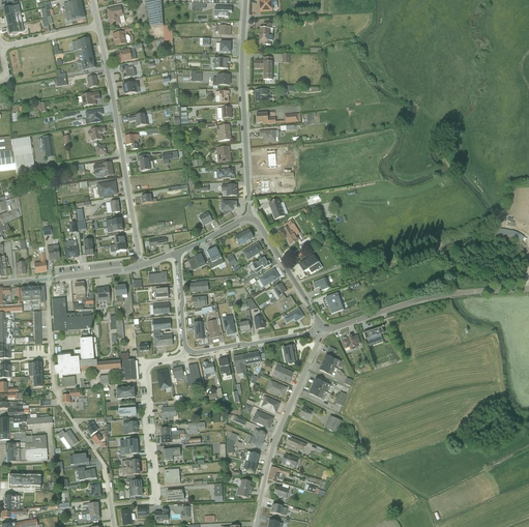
[(66,11),(83,7),(81,0),(76,0),(64,2),(66,11)]
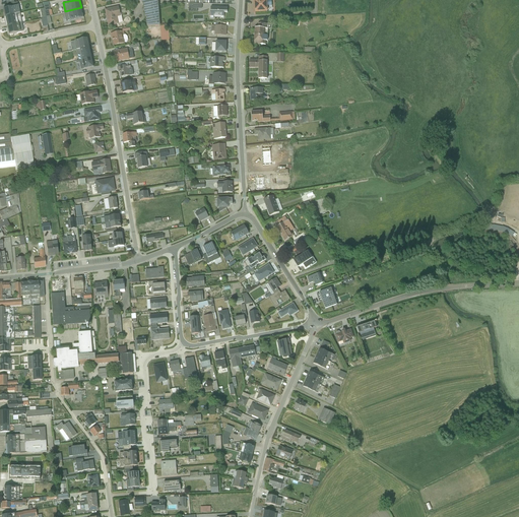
[(142,0),(145,23),(159,22),(156,0),(142,0)]
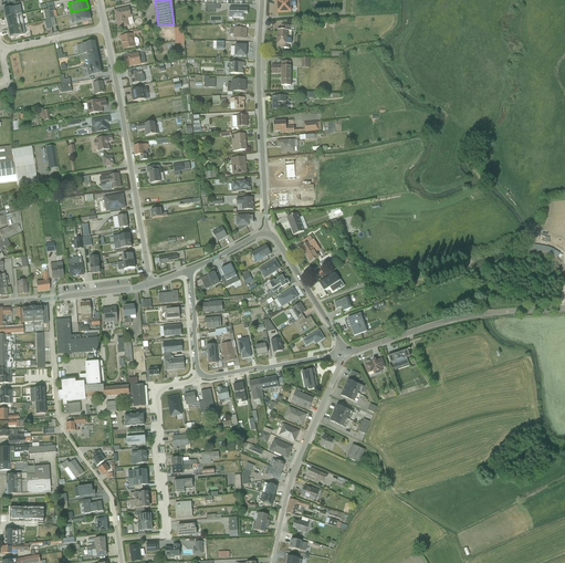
[(278,10),(291,9),(290,0),(276,0),(278,10)]
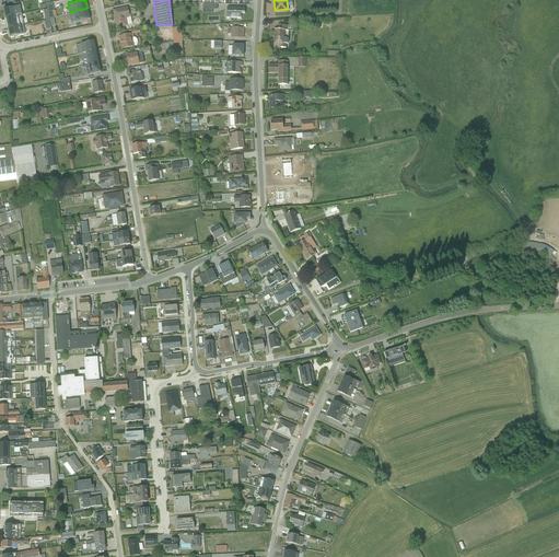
[(19,1),(9,3),(9,8),(3,9),(6,16),(21,13),(19,1)]
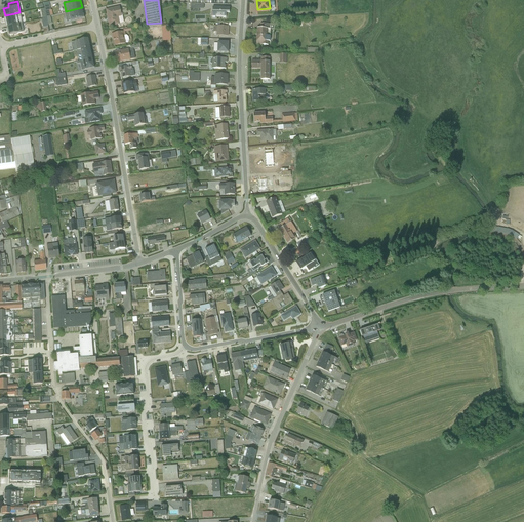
[(122,15),(120,4),(106,7),(110,26),(120,23),(119,15),(122,15)]
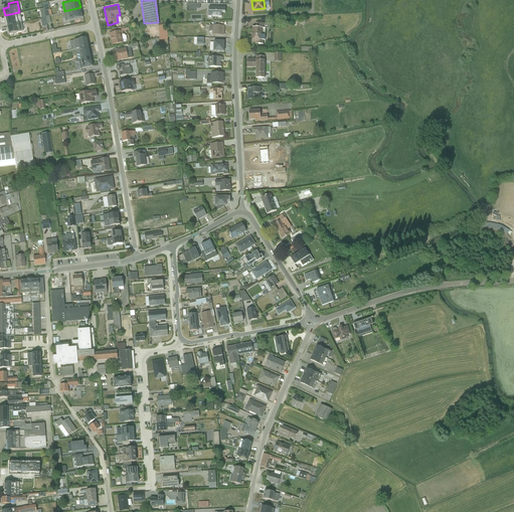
[(225,10),(225,5),(208,4),(208,13),(222,13),(222,10),(225,10)]
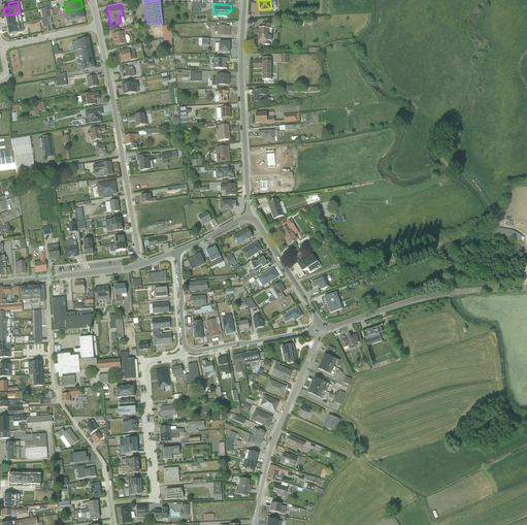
[(68,20),(85,15),(83,7),(66,11),(68,20)]
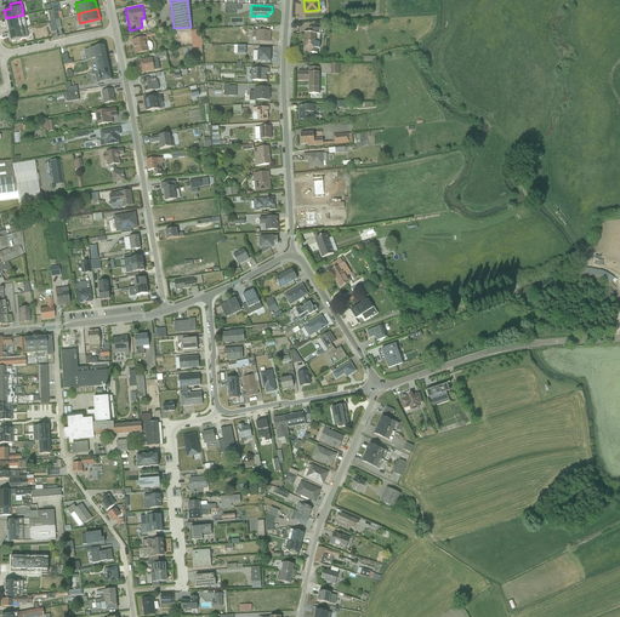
[(23,15),(6,18),(9,30),(26,27),(23,15)]
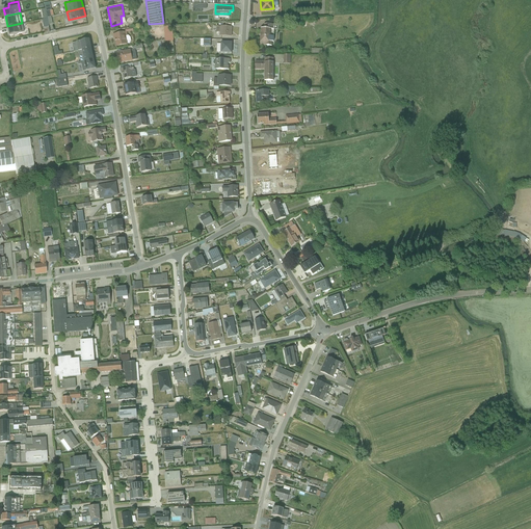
[(22,23),(7,26),(9,34),(24,30),(22,23)]
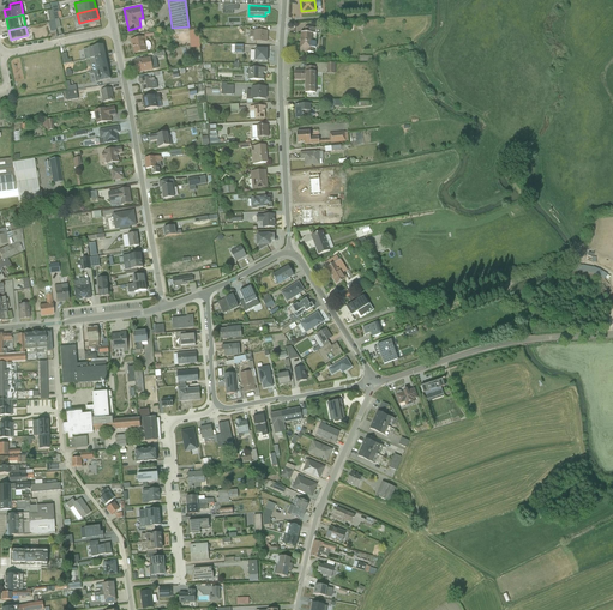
[(269,38),(269,29),(251,28),(251,35),(254,35),(254,38),(269,38)]
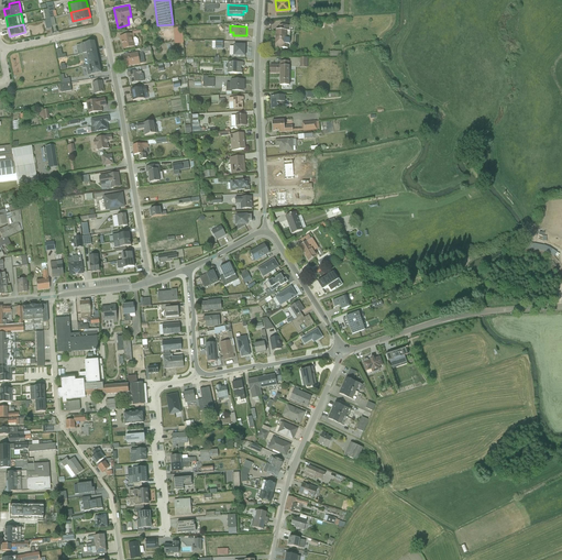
[(275,45),(289,46),(289,36),(286,35),(286,29),(276,28),(275,45)]
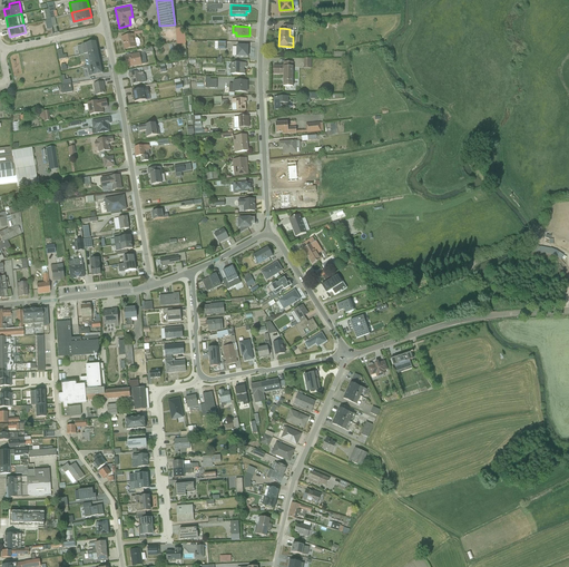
[(125,48),(137,45),(134,32),(121,35),(125,48)]
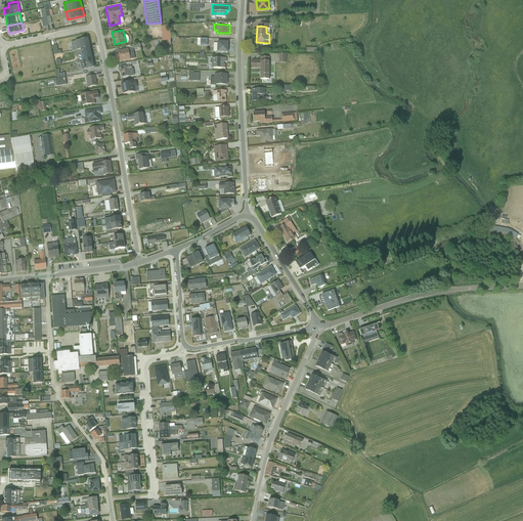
[(75,49),(89,45),(88,37),(73,40),(75,49)]
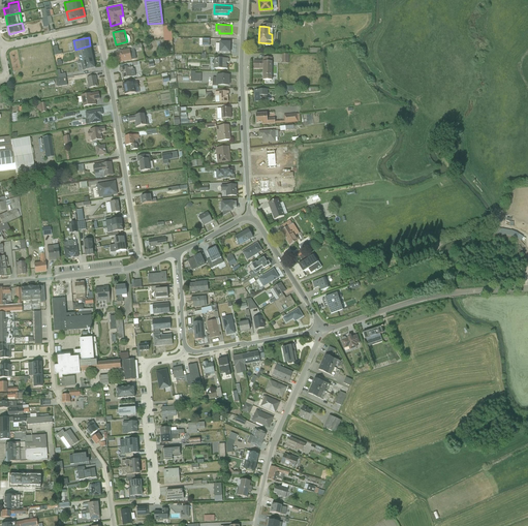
[(219,51),(230,51),(230,40),(220,39),(219,51)]
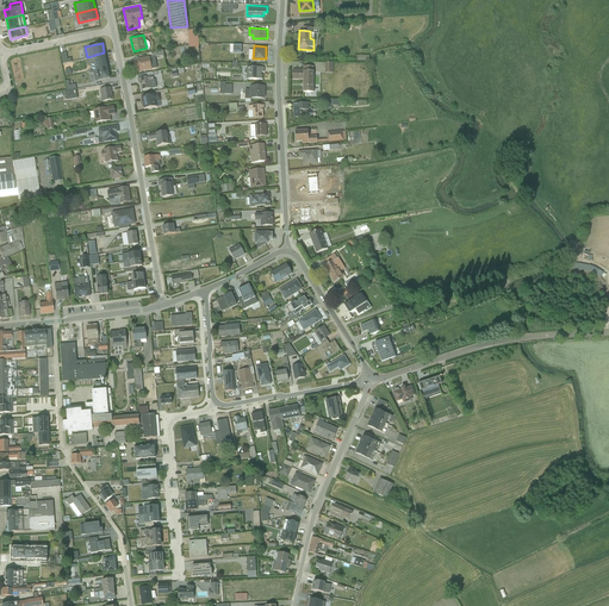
[(87,57),(89,68),(107,64),(104,52),(87,57)]
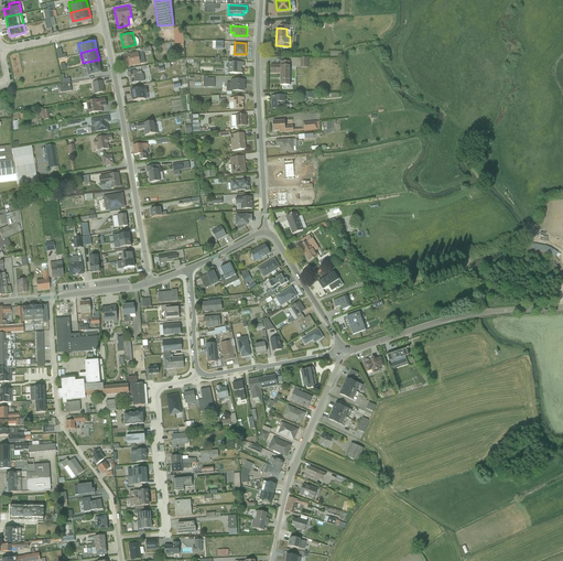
[(126,66),(140,63),(138,51),(123,54),(126,66)]
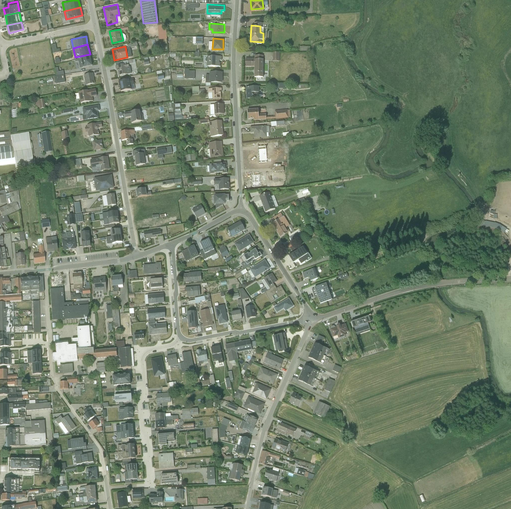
[(254,75),(263,75),(264,54),(254,53),(254,57),(246,56),(245,65),(254,65),(254,75)]
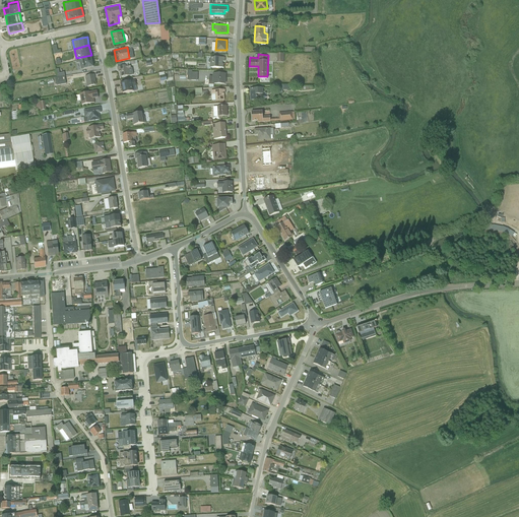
[(78,68),(93,65),(91,55),(76,58),(78,68)]
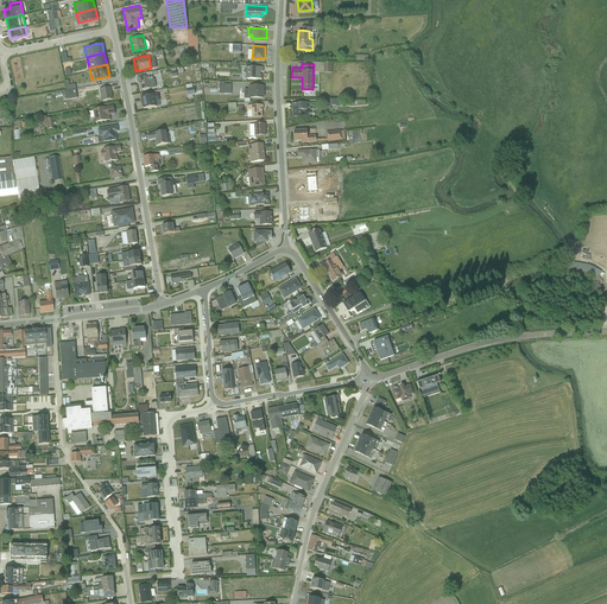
[(264,69),(264,65),(247,64),(247,76),(261,76),(261,72),(260,72),(260,69),(264,69)]
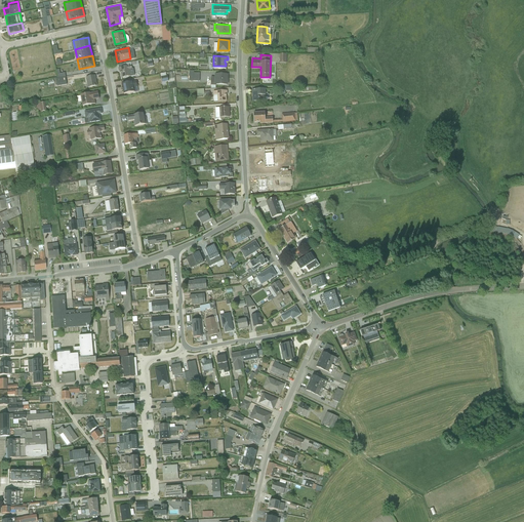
[(132,68),(132,64),(119,66),(121,76),(130,75),(129,68),(132,68)]
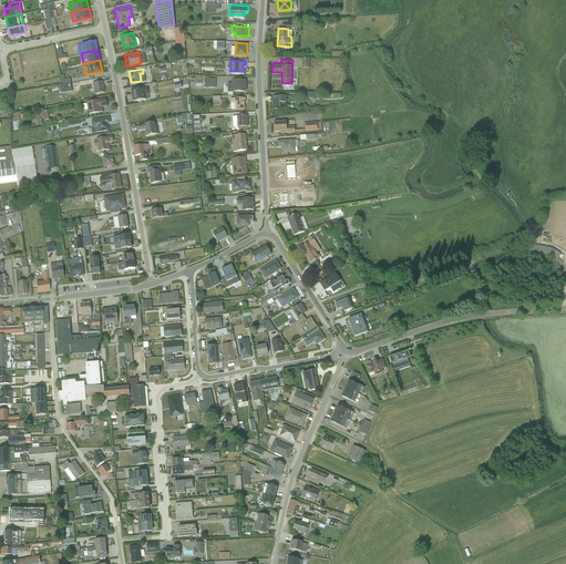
[(205,75),(205,86),(217,88),(217,79),(211,79),(211,75),(205,75)]
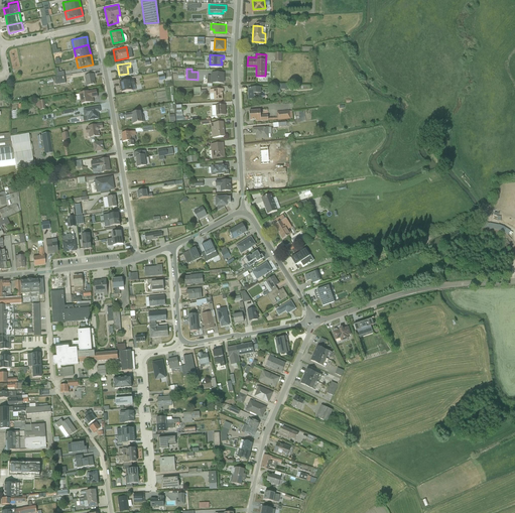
[(224,82),(224,71),(212,71),(211,81),(224,82)]
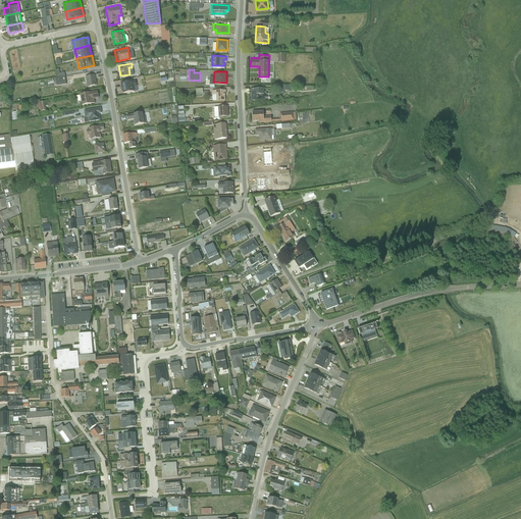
[(58,83),(66,82),(65,73),(58,74),(58,83)]
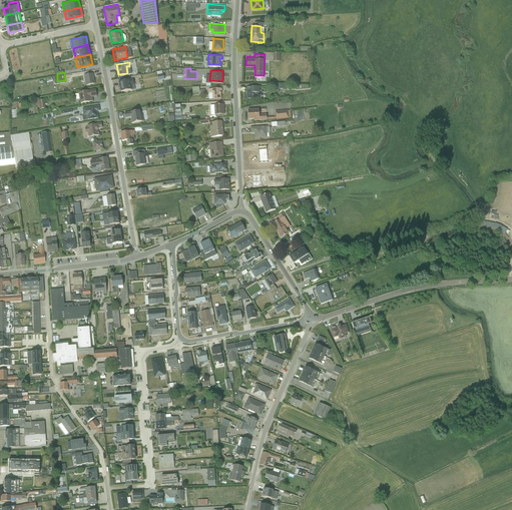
[(86,84),(95,82),(93,72),(84,73),(86,84)]
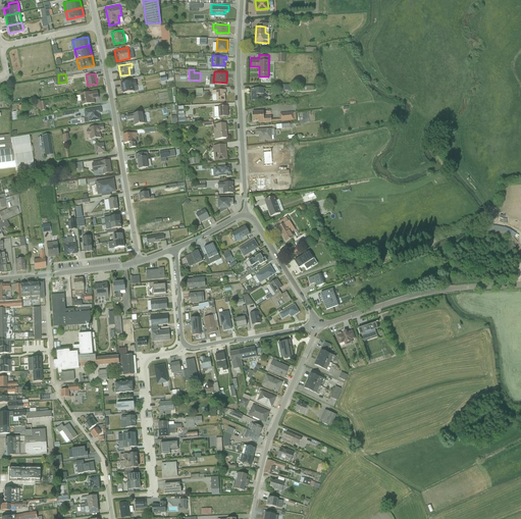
[(135,90),(134,85),(138,85),(137,79),(120,82),(122,92),(135,90)]
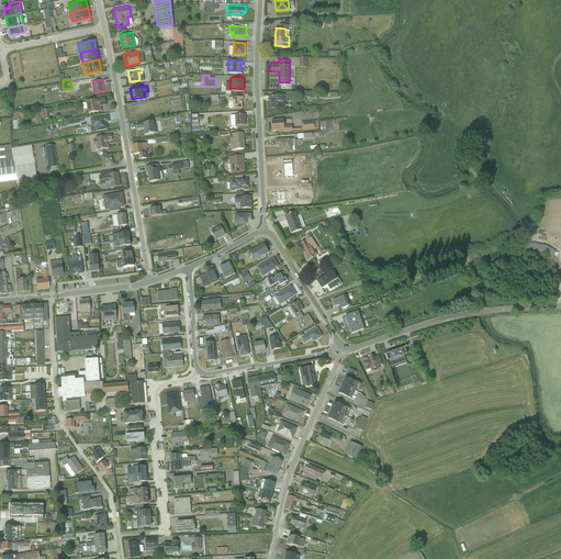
[(285,100),(285,92),(270,93),(270,107),(279,105),(278,100),(285,100)]
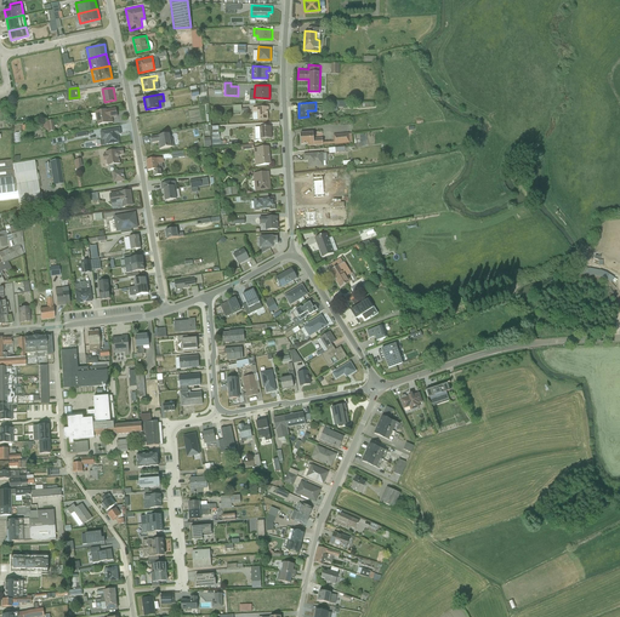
[(271,118),(269,104),(254,106),(254,119),(271,118)]
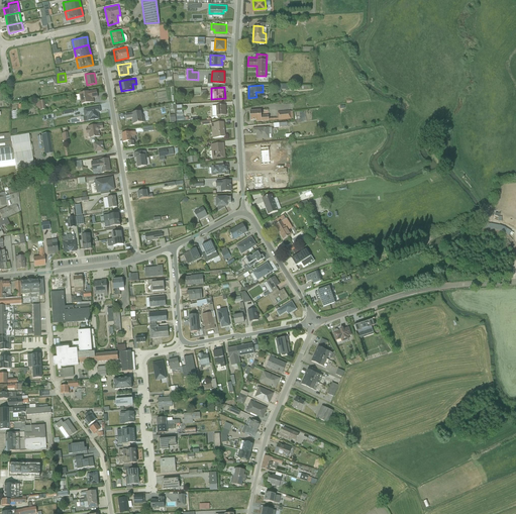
[(98,96),(97,88),(79,91),(81,103),(95,101),(94,96),(98,96)]
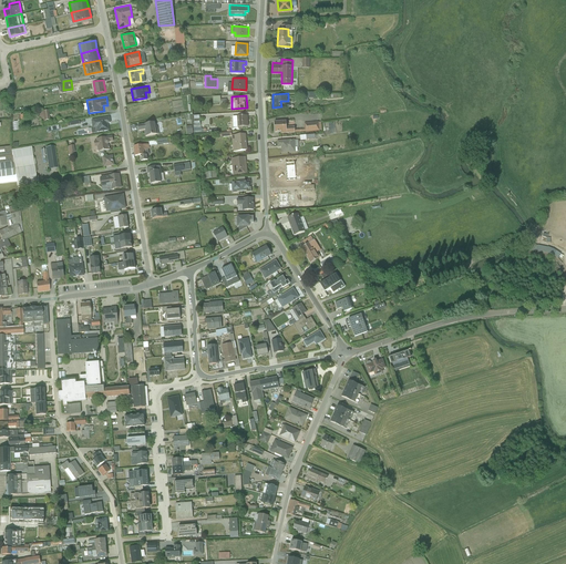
[(41,115),(41,118),(45,118),(44,108),(35,109),(37,115),(41,115)]
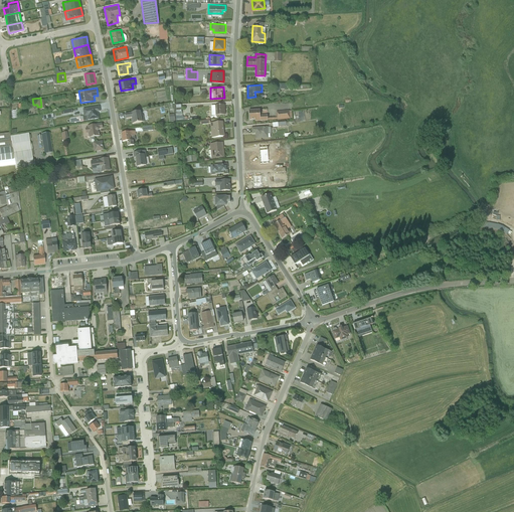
[(211,114),(226,113),(226,104),(211,104),(211,114)]
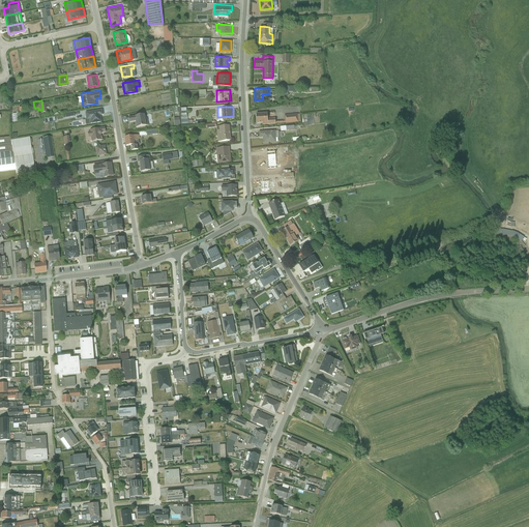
[(104,113),(104,108),(86,111),(87,119),(91,118),(92,121),(103,120),(101,113),(104,113)]
